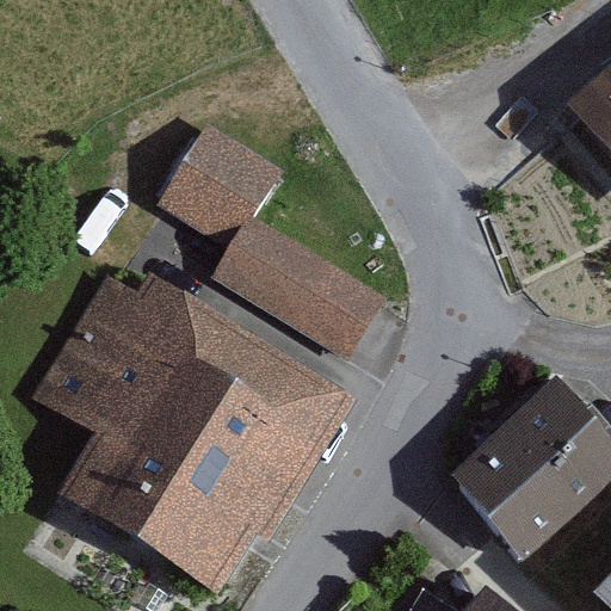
[(610,63),(563,105),(610,160),(610,63)]
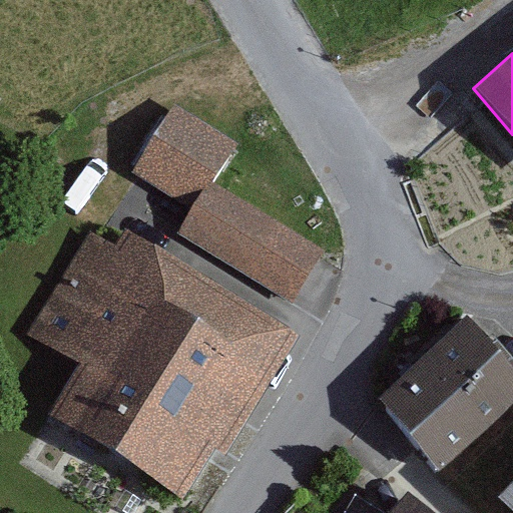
[(236,145),(170,104),(130,170),(137,175),(194,210),(179,233),(293,302),(325,249),(212,182),(236,145)]
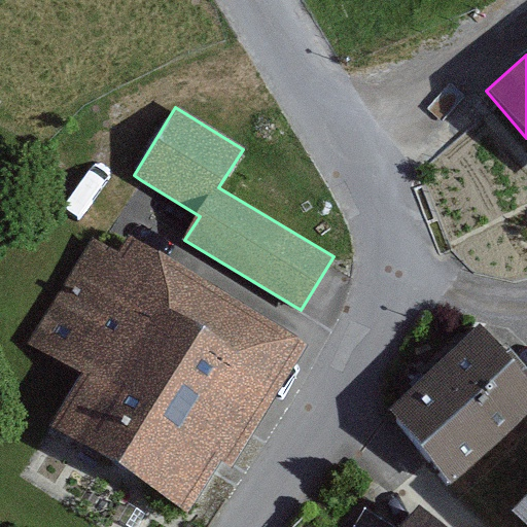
[(101,242),(94,237),(28,343),(79,375),(46,426),(188,514),(222,458),(235,465),(310,343),(130,233),(117,252),(101,242)]
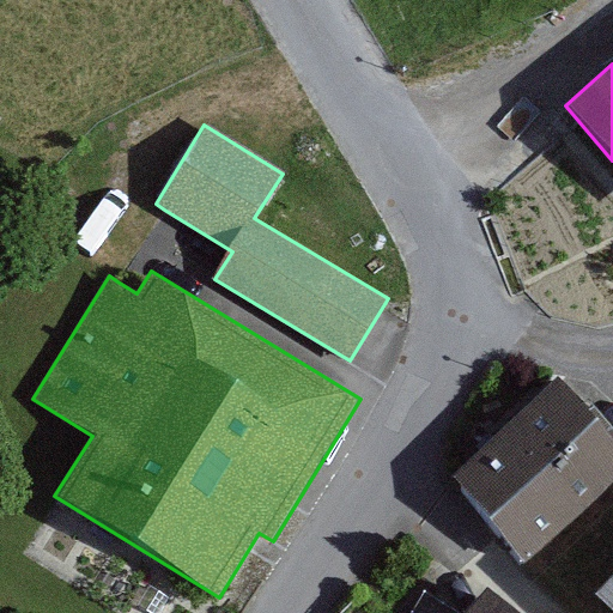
[(612,484),(612,444),(570,395),(459,492),(521,564),(523,562),(612,484)]
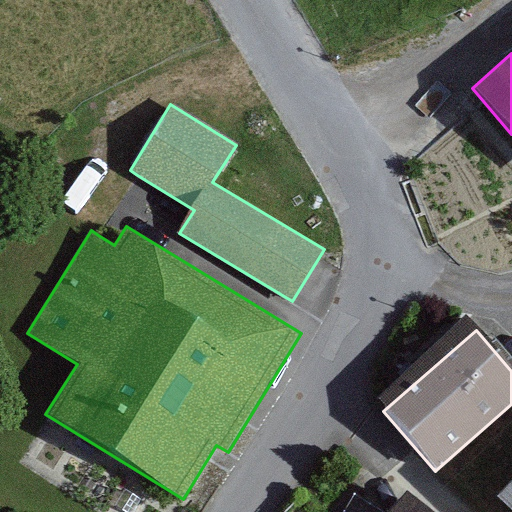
[(511,511),(511,491),(498,507),(502,511),(511,511)]
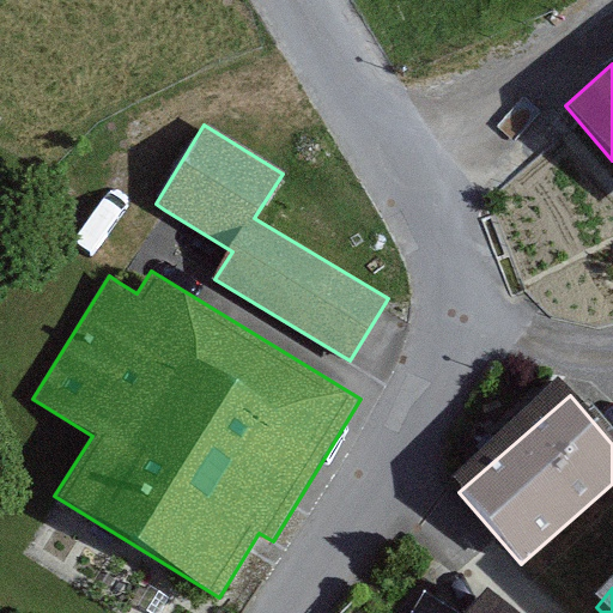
[(515,612),(487,589),(466,612),(515,612)]
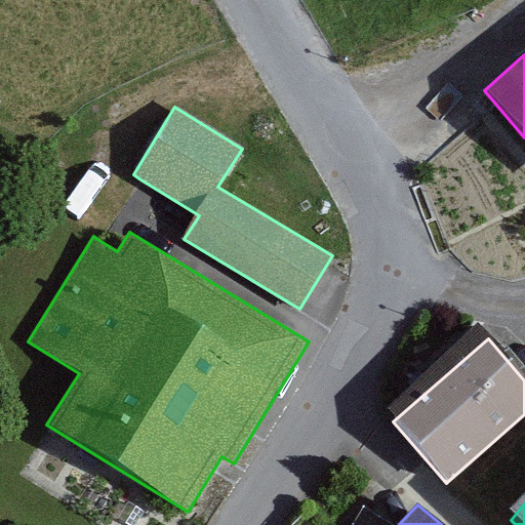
All buildings are outlined.
